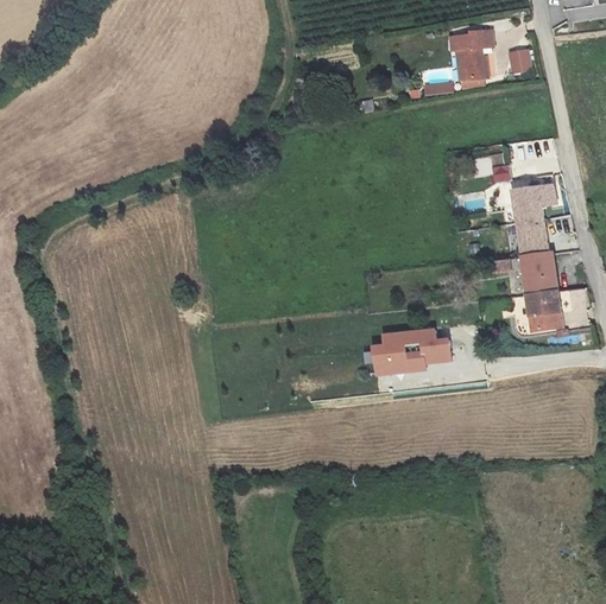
[(481,55),(480,45),(492,44),(491,29),(469,31),(471,33),(450,36),(452,49),(456,48),(459,77),(460,77),(483,75),(484,75),(481,55)]
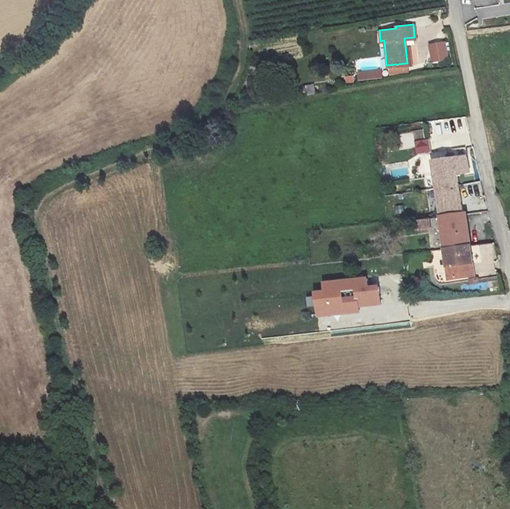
[(275,34),(276,52),(298,51),(297,33),(275,34)]
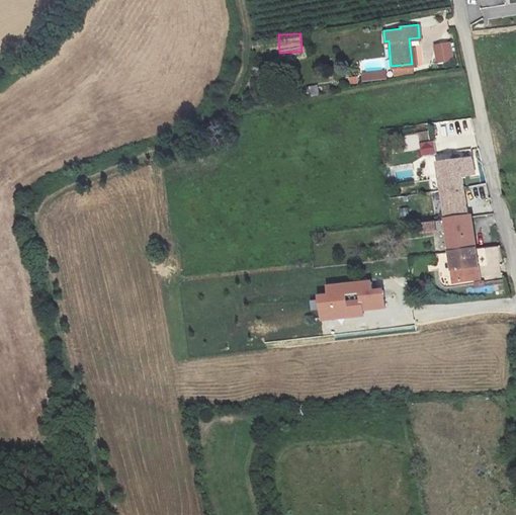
[(453,58),(450,38),(432,41),(435,61),(453,58)]
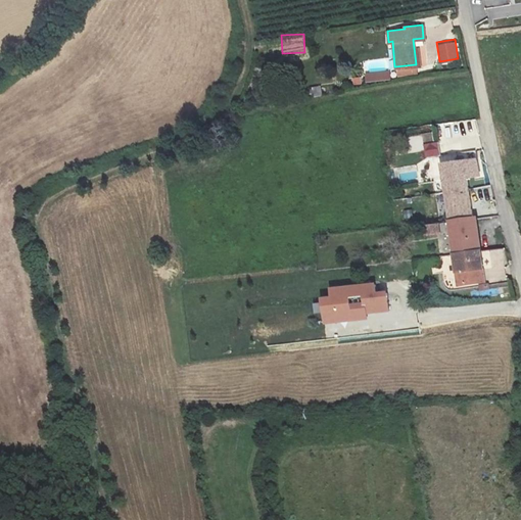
[(416,72),(415,64),(395,66),(396,74),(416,72)]
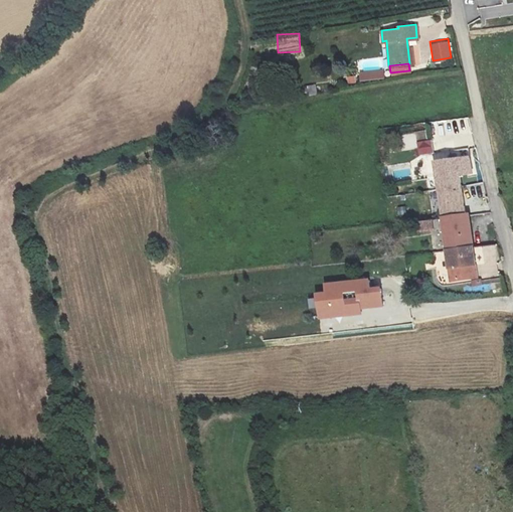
[(384,76),(383,65),(357,67),(358,78),(384,76)]
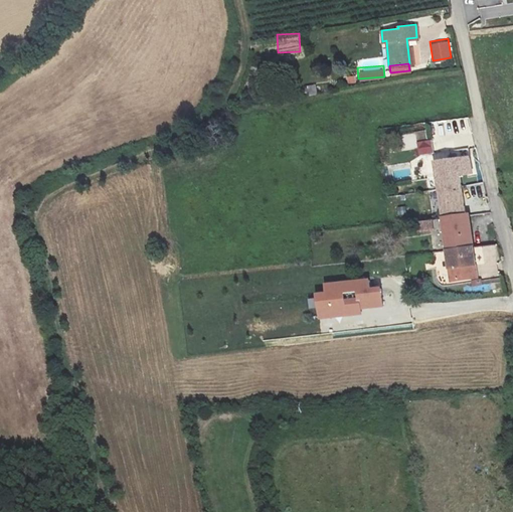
[(306,94),(316,92),(315,82),(304,84),(306,94)]
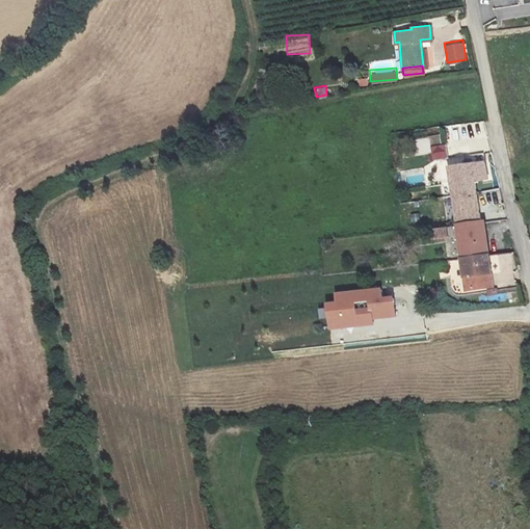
[(428,142),(431,157),(447,154),(444,140),(428,142)]
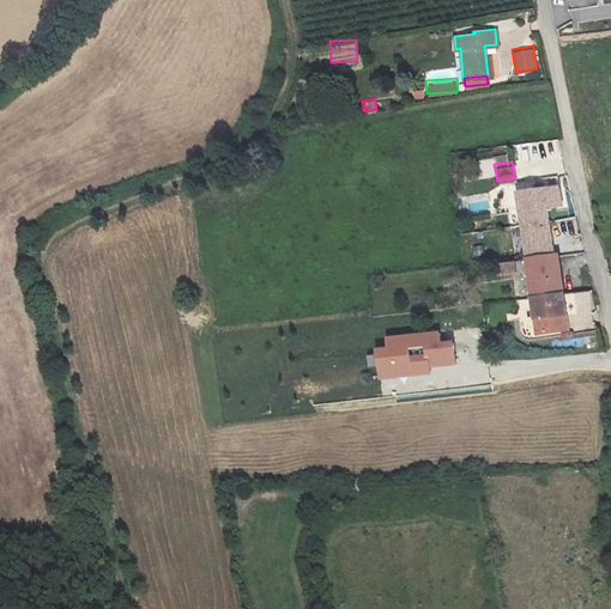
[(552,253),(546,205),(561,203),(557,184),(516,190),(525,257),(552,253)]
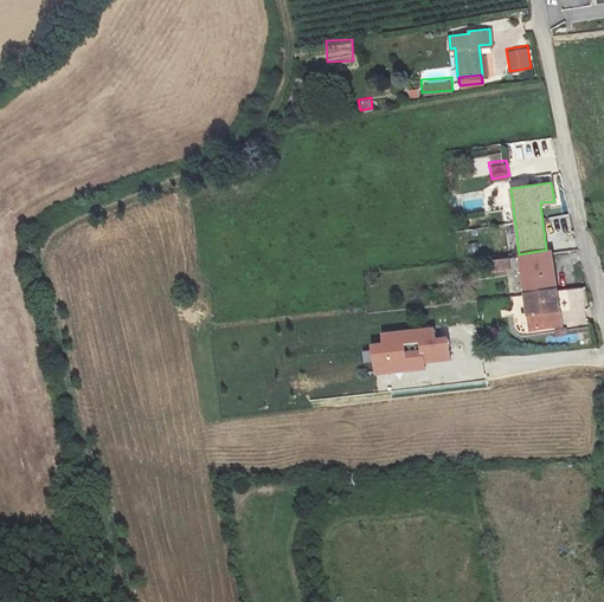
[(450,196),(454,211),(462,208),(458,194),(450,196)]
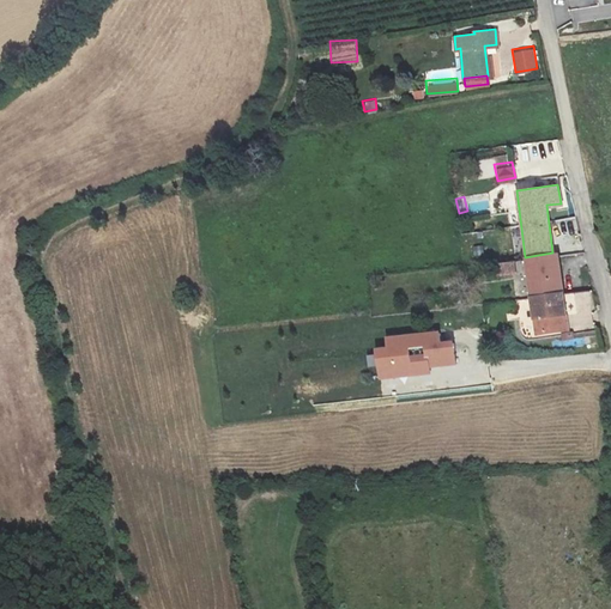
[(487,208),(485,196),(466,198),(467,209),(487,208)]
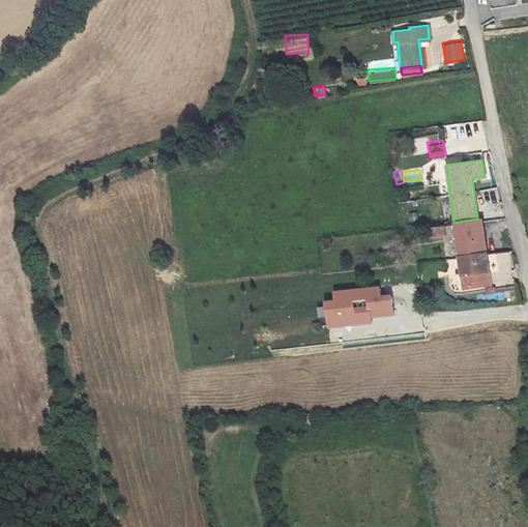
[(458,255),(485,252),(481,218),(477,218),(453,223),(458,255)]
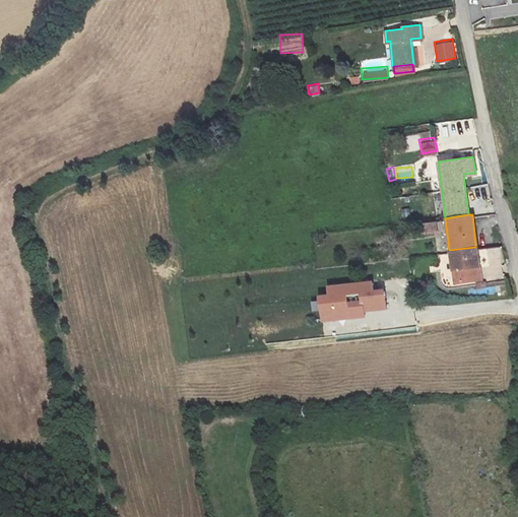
[(434,220),(419,222),(422,232),(435,230),(434,220)]
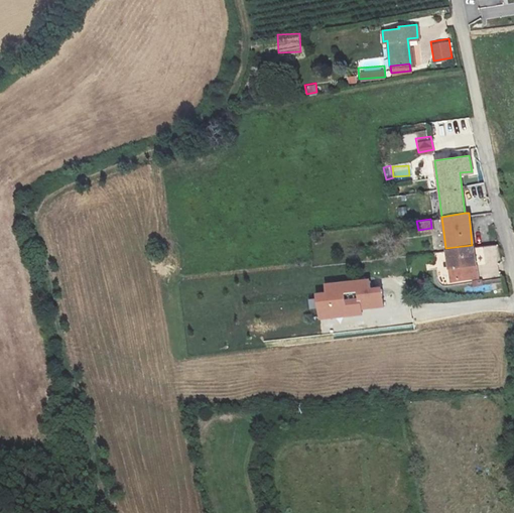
[(450,278),(476,274),(472,245),(445,248),(450,278)]
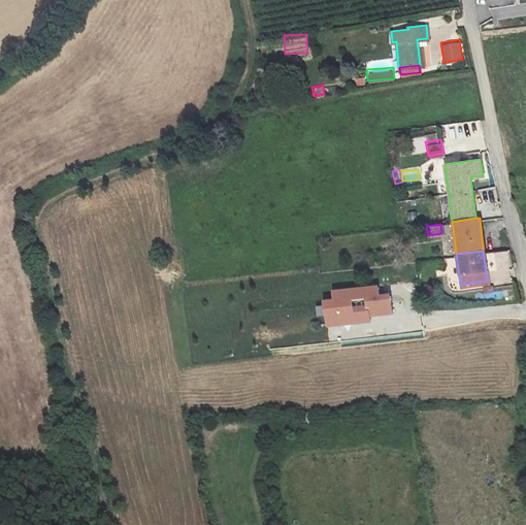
[(334,298),(324,299),(326,326),(369,321),(368,315),(392,312),(390,293),(379,294),(377,285),(333,290),(334,298)]
